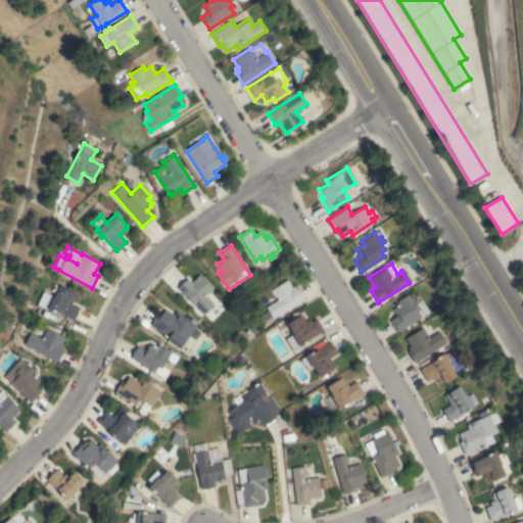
[(177,288),(187,278),(191,282),(199,274),(212,287),(209,291),(215,297),(210,301),(221,313),(212,321),(205,313),(203,315),(177,288)]
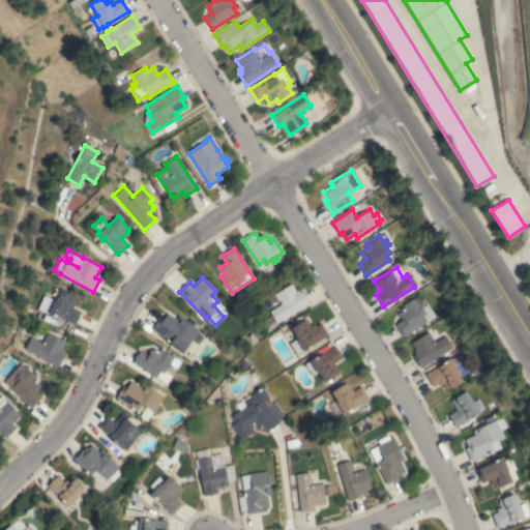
[(276,323),(269,311),(280,304),(273,294),(291,284),(296,291),(298,290),(299,292),(301,291),(308,303),(276,323)]
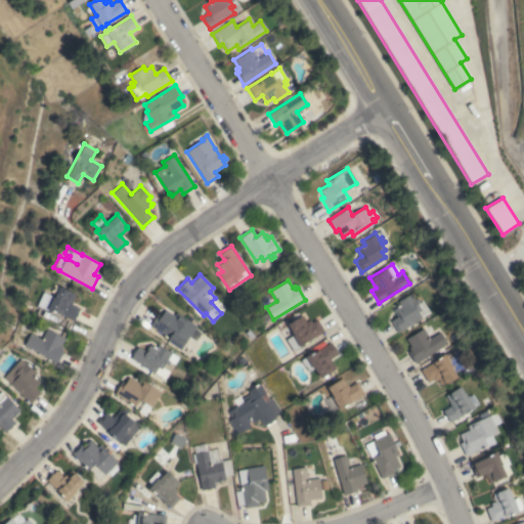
[(55,311),(54,313),(47,309),(58,286),(75,294),(71,304),(80,308),(73,320),(55,311)]
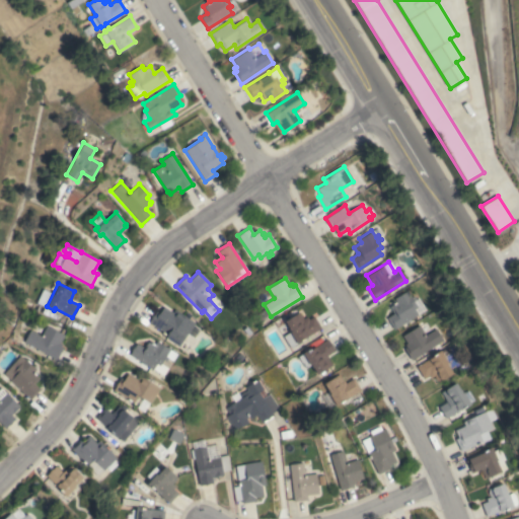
[(410,319),(411,320),(408,322),(406,321),(405,321),(406,323),(403,325),(402,323),(393,329),(386,317),(393,313),(389,306),(396,302),(393,298),(406,290),(411,297),(413,295),(416,299),(414,300),(417,306),(414,308),(417,314),(410,319)]
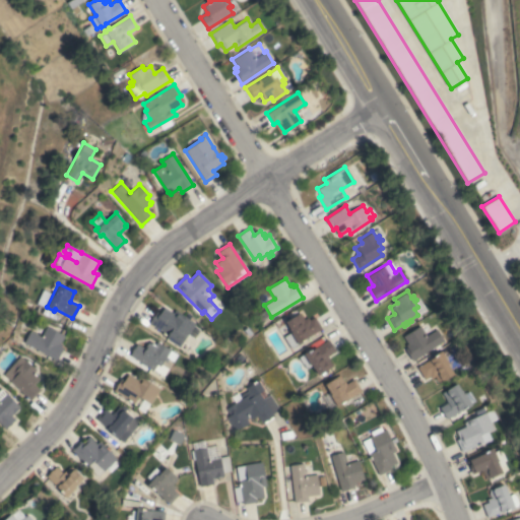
[(178,346),(166,338),(167,335),(148,323),(155,313),(158,315),(164,307),(173,313),(175,310),(195,323),(178,346)]
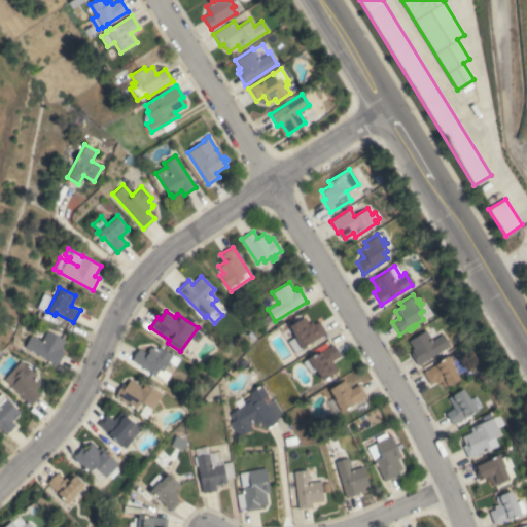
[(308,343),(309,345),(294,354),(286,342),(295,336),(289,326),(304,316),(309,323),(311,321),(313,324),(318,321),(325,332),(308,343)]
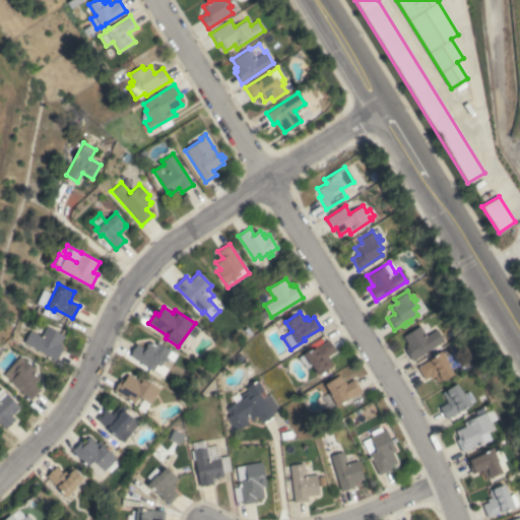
[(426,322),(432,332),(437,329),(444,340),(412,361),(405,348),(406,347),(405,345),(407,343),(403,336),(426,322)]
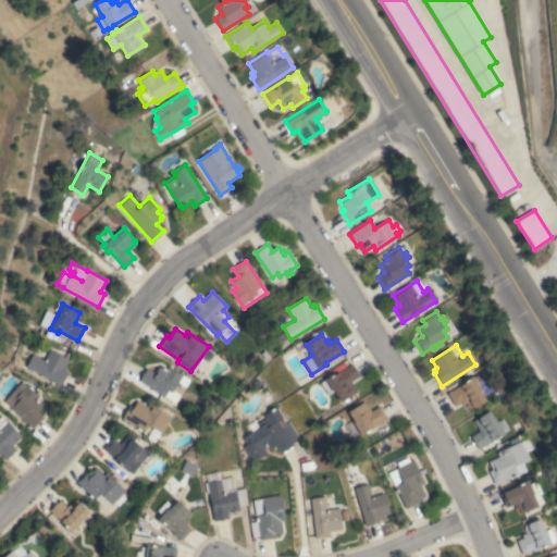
[(69,359),(64,368),(65,369),(64,371),(67,372),(61,383),(58,381),(57,384),(25,367),(32,354),(44,360),(50,348),(69,359)]
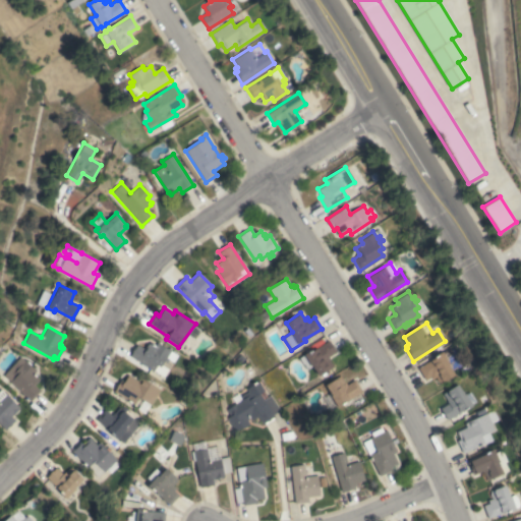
[(329,340),(336,351),(328,356),(333,367),(319,375),(312,365),(306,369),(299,357),(329,340)]
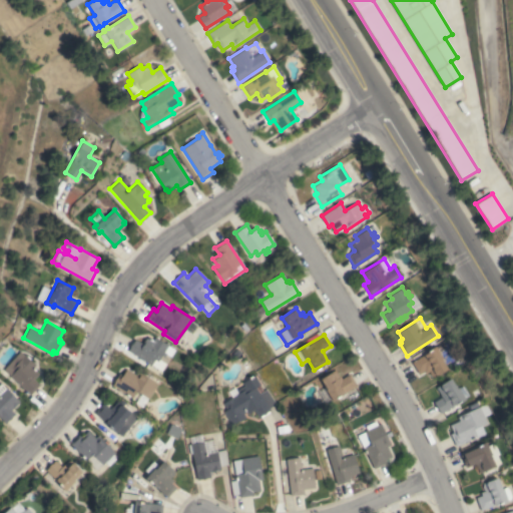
[(127,351),(135,339),(143,344),(145,342),(143,341),(145,338),(146,339),(147,338),(152,341),(154,338),(174,350),(170,357),(165,354),(163,357),(160,355),(158,359),(165,363),(160,371),(127,351)]
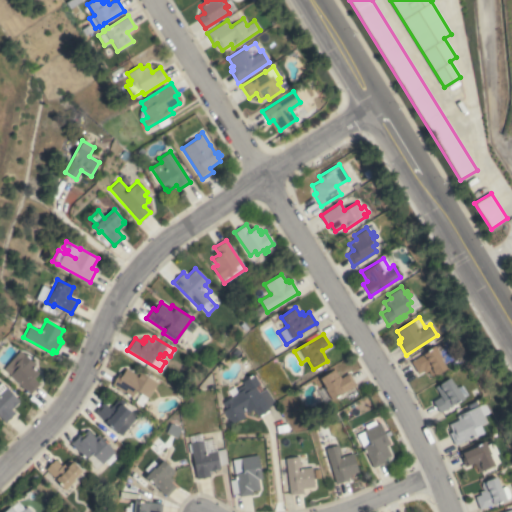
[(442,357),(440,358),(446,368),(432,377),(431,375),(430,375),(427,371),(424,372),(423,369),(418,373),(411,362),(427,351),(427,350),(434,346),(442,357)]
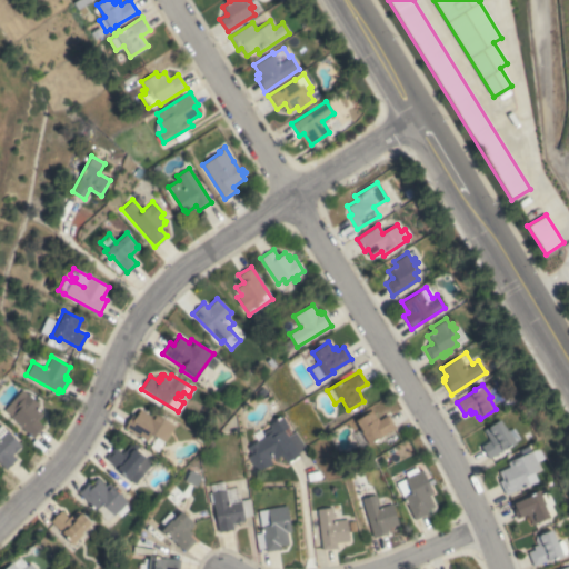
[(10,417),(16,411),(12,408),(15,407),(8,401),(19,389),(26,396),(27,393),(39,405),(36,408),(42,415),(37,420),(43,427),(32,438),(10,417)]
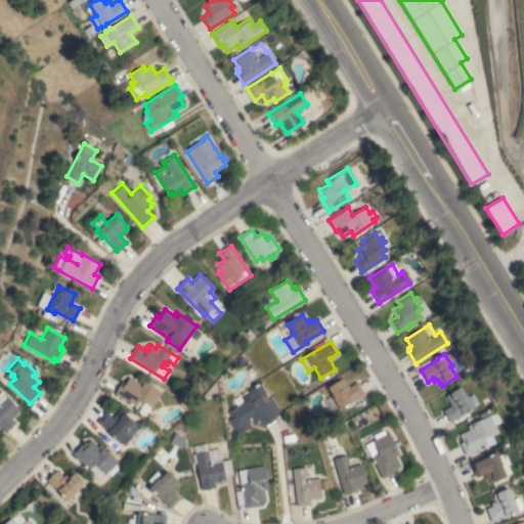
[(114,394),(120,384),(123,386),(129,377),(138,382),(140,379),(161,392),(150,406),(138,399),(133,406),(114,394)]
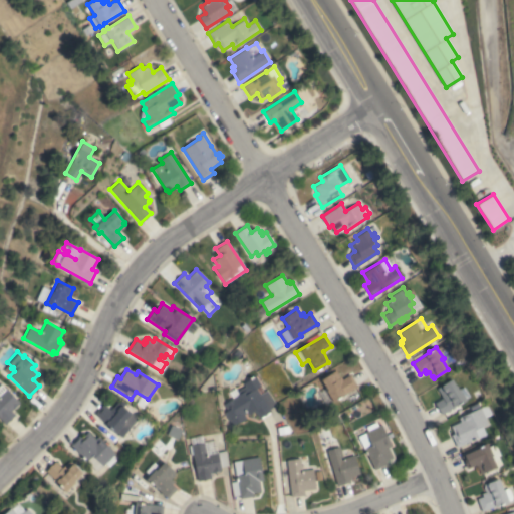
[(325,391),(327,390),(321,379),(336,369),(342,379),(349,375),(356,386),(338,397),(339,399),(333,403),(325,391)]
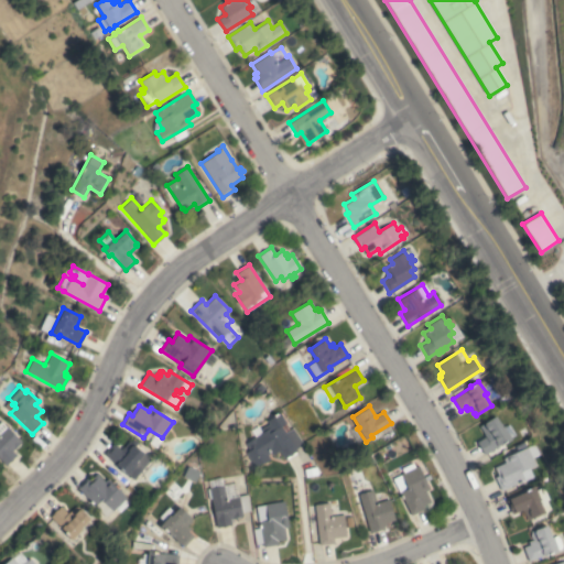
[(303,443),(295,448),(296,451),(294,452),(295,453),(286,459),(284,457),(283,457),(279,451),(272,454),(271,452),(267,454),(270,459),(263,463),(262,462),(255,466),(246,452),(249,449),(245,443),(262,432),(260,429),(268,423),(267,421),(279,412),(286,423),(289,422),(303,443)]
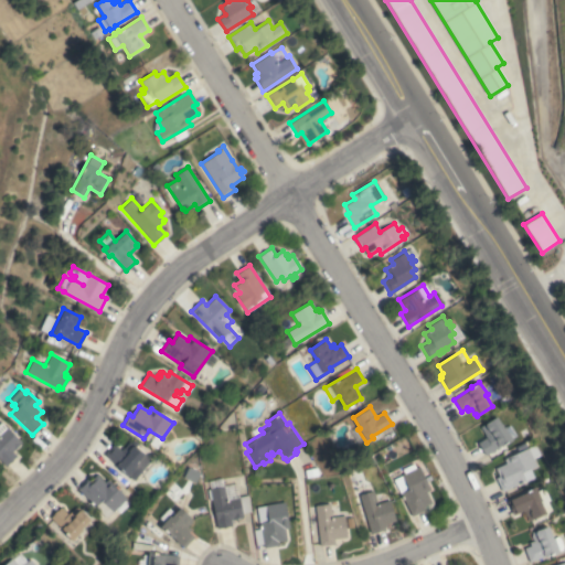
[(503,427),(504,426),(512,439),(504,445),(503,444),(486,455),(477,443),(487,437),(480,426),(496,416),(503,427)]
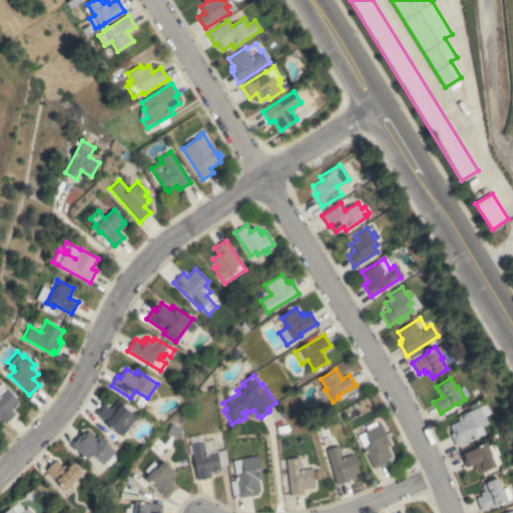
[(0,417),(0,383),(1,383),(19,402),(11,410),(14,414),(5,423),(0,417)]
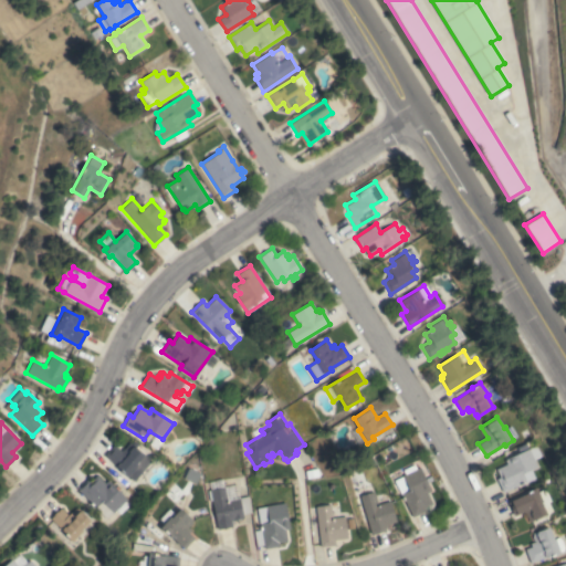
[(104,456),(113,444),(122,451),(129,442),(147,458),(138,469),(142,471),(133,481),(104,456)]
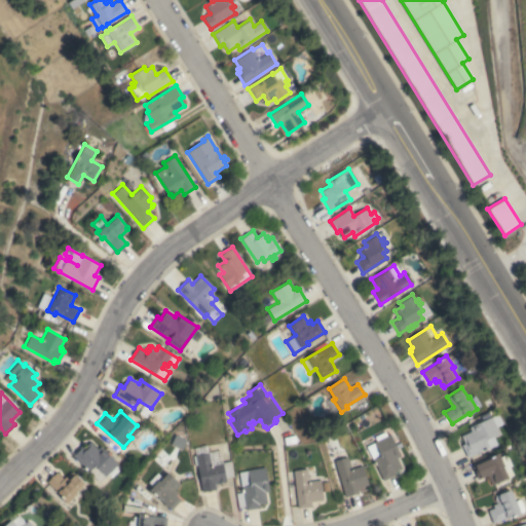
[(497,414),(501,423),(495,426),(498,434),(493,436),(496,443),(466,457),(461,445),(464,444),(461,436),(471,431),(468,427),(497,414)]
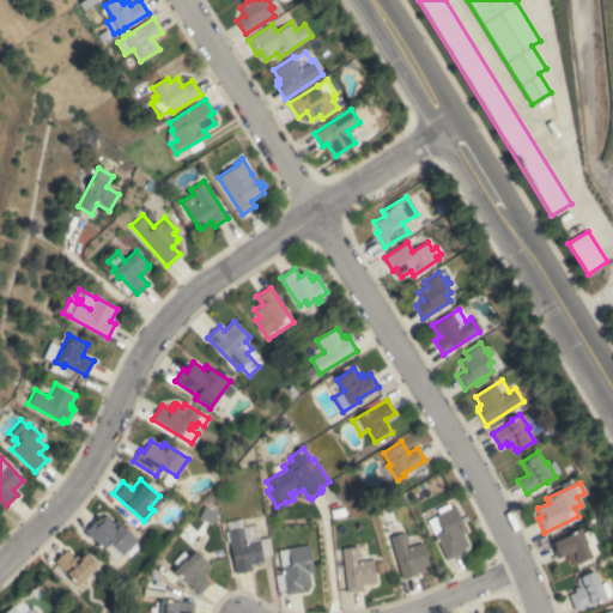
[(467,530),(461,533),(467,545),(459,550),(461,553),(447,560),(426,520),(438,514),(436,509),(448,503),(450,508),(454,507),(467,530)]
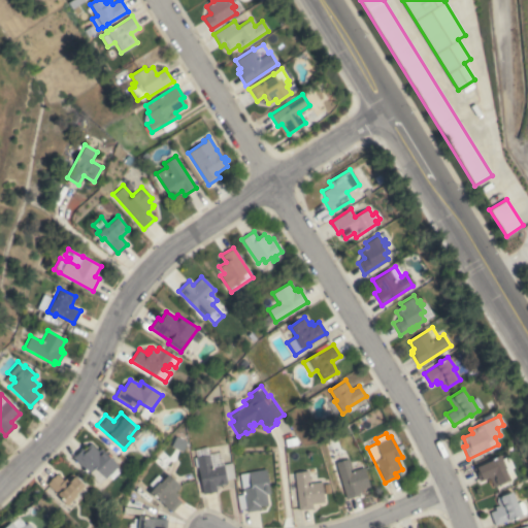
[(72,458),(81,449),(83,450),(90,442),(98,451),(100,448),(118,465),(105,479),(94,467),(89,473),(72,458)]
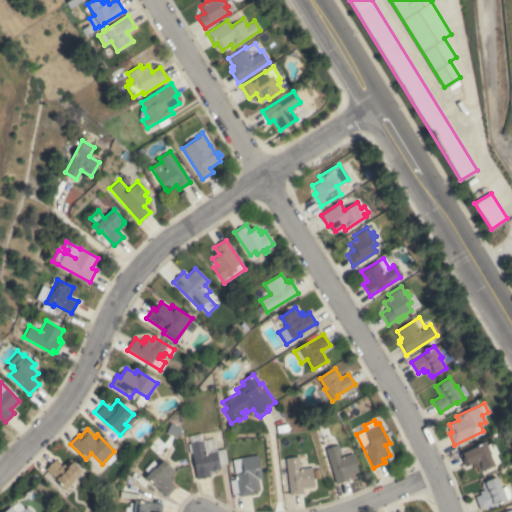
[(202,441),(204,452),(215,450),(212,439),(202,441)]
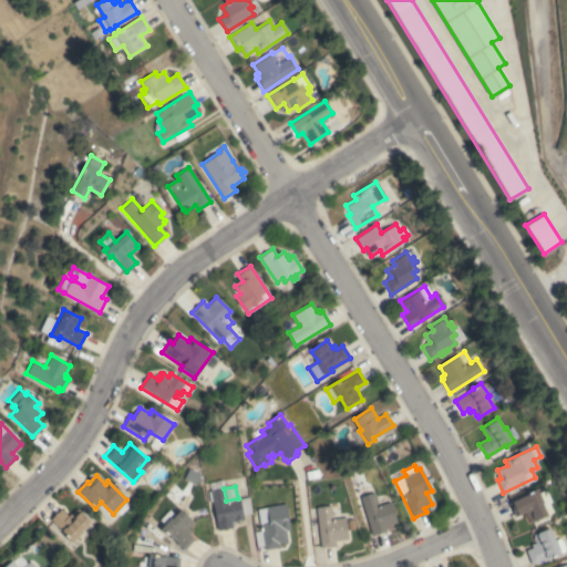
[(212,501),(209,502),(207,492),(224,488),(226,501),(248,497),(251,513),(243,515),(244,519),(230,522),(232,527),(217,531),(212,501)]
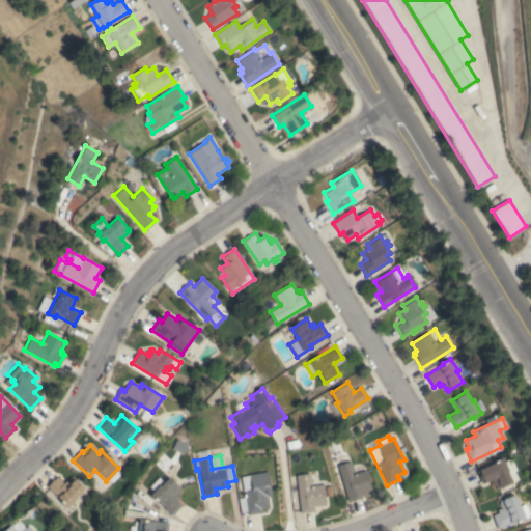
[(496,490),(492,479),(482,483),(476,471),(495,463),(494,462),(502,457),(504,462),(511,458),(516,470),(508,473),(512,482),(496,490)]
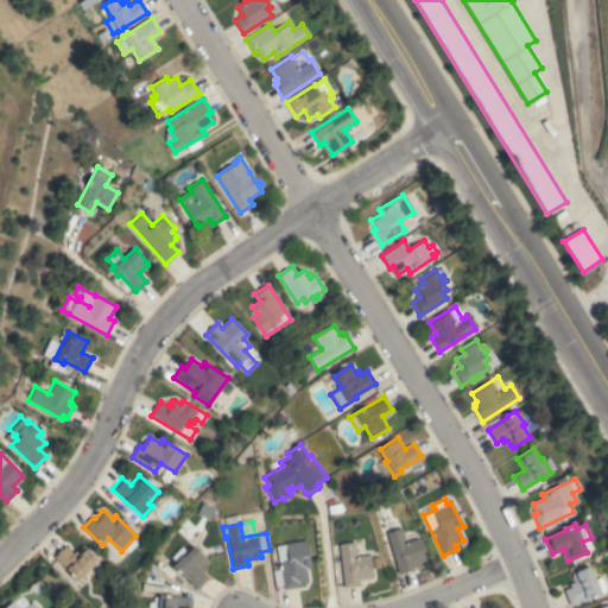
[(425,559),(416,563),(417,567),(413,567),(413,570),(399,575),(386,533),(401,529),(405,542),(418,538),(425,559)]
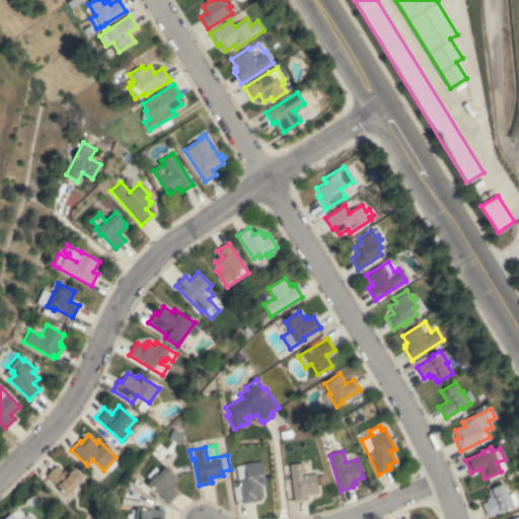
[(262,461),(266,485),(261,486),(263,496),(254,498),(255,501),(241,503),(241,500),(235,501),(233,487),(237,486),(237,483),(238,483),(235,465),(262,461)]
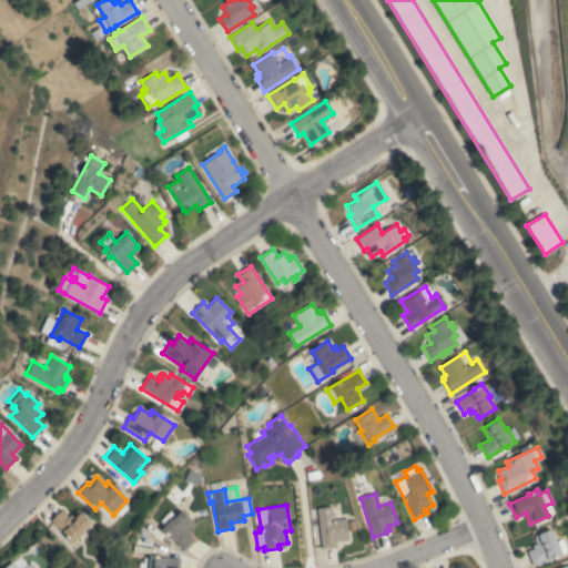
[(316,508),(332,506),(333,519),(346,518),(348,540),(335,541),(336,547),(321,548),(316,508)]
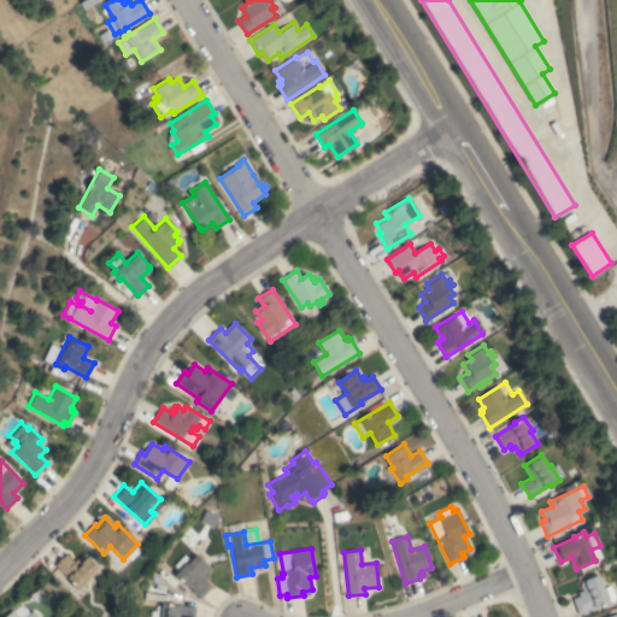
[(88,577),(89,579),(77,591),(70,583),(71,582),(54,565),(66,553),(74,562),(83,552),(98,566),(88,577)]
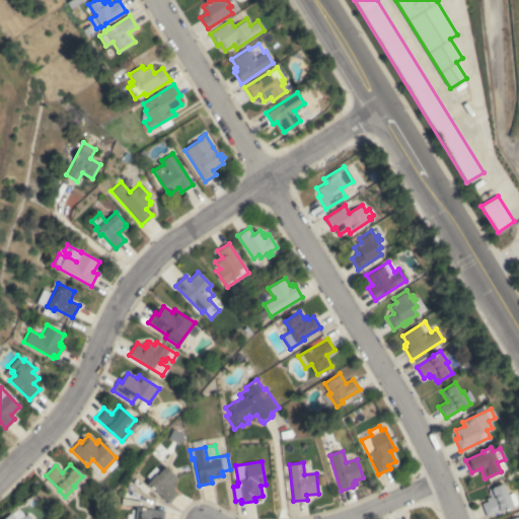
[(147,484),(151,479),(146,475),(154,466),(160,471),(164,466),(176,477),(169,486),(177,493),(168,503),(147,484)]
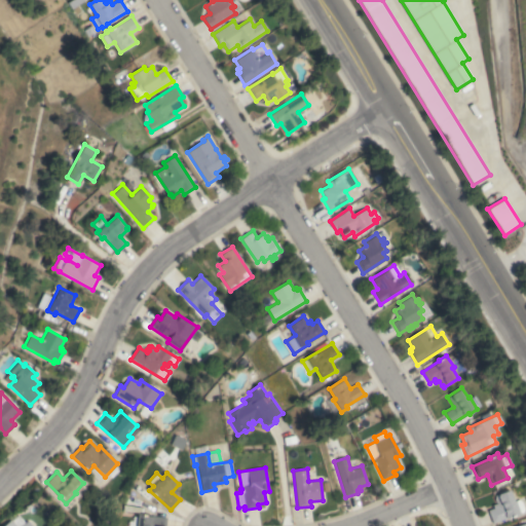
[(512,517),(512,516),(492,523),(487,510),(493,508),(492,504),(497,502),(495,502),(493,498),(495,497),(494,495),(510,489),(514,501),(519,499),(521,501),(524,508),(523,512),(520,512),(520,514),(512,517)]
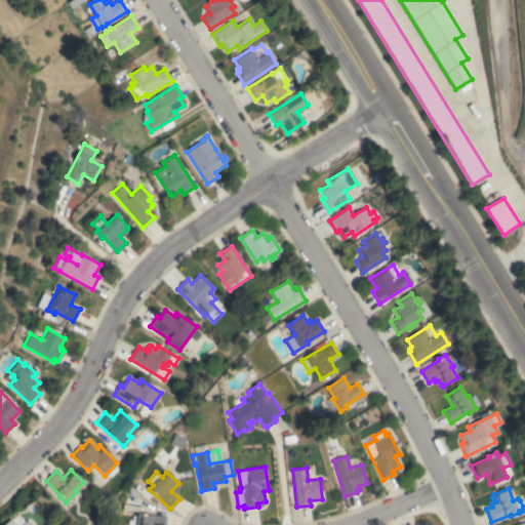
[(147,513),(146,515),(166,516),(165,524),(135,524),(137,512),(147,513)]
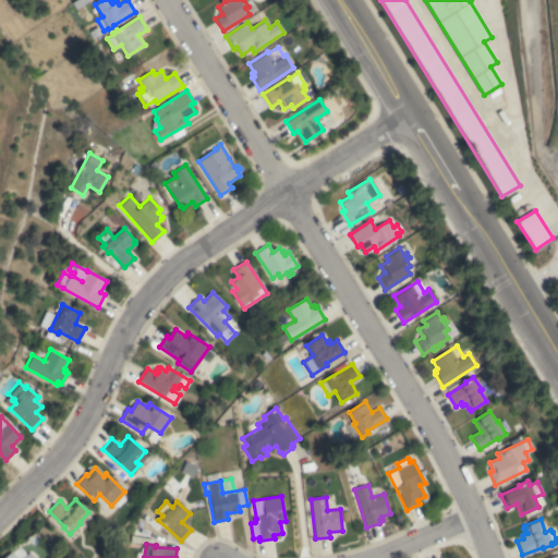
[(2,557),(11,552),(12,553),(19,546),(26,555),(28,552),(35,557),(2,557)]
